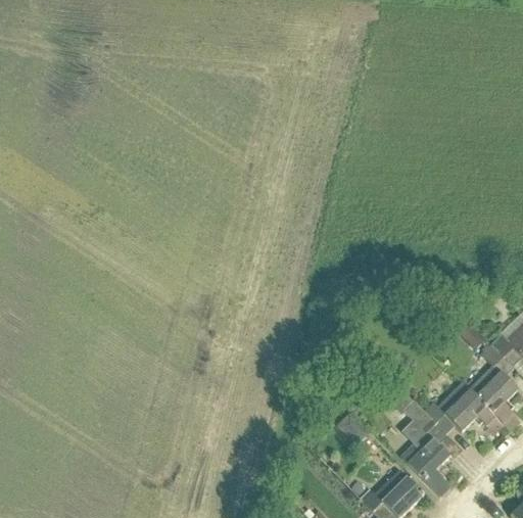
[(490,344),(513,367),(521,359),(522,360),(522,322),(505,340),(500,335),(490,344)]
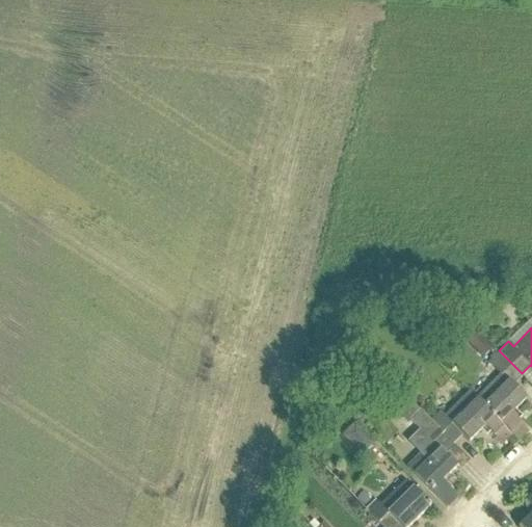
[(474,328),(464,338),(473,346),(482,337),(474,328)]
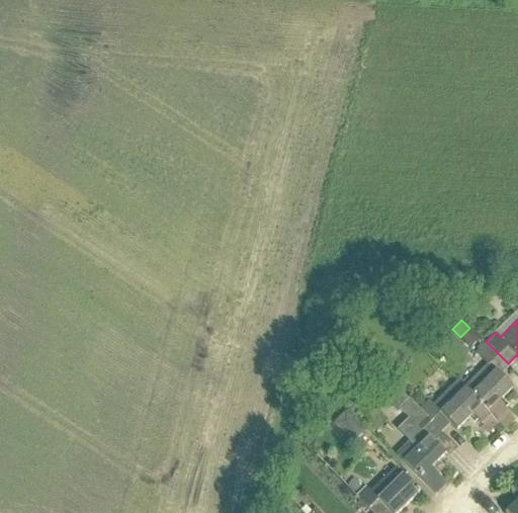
[(499,372),(508,363),(486,341),(476,350),(488,362),(463,386),(481,403),(481,404),(504,427),(514,418),(497,400),(512,386),(499,372)]
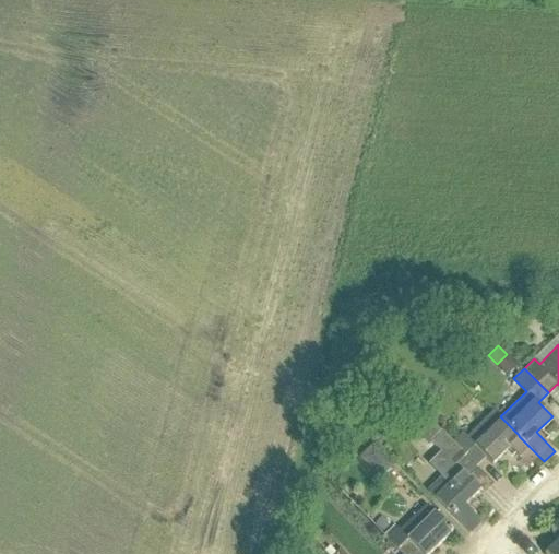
[(382,385),(389,391),(396,384),(390,377),(382,385)]
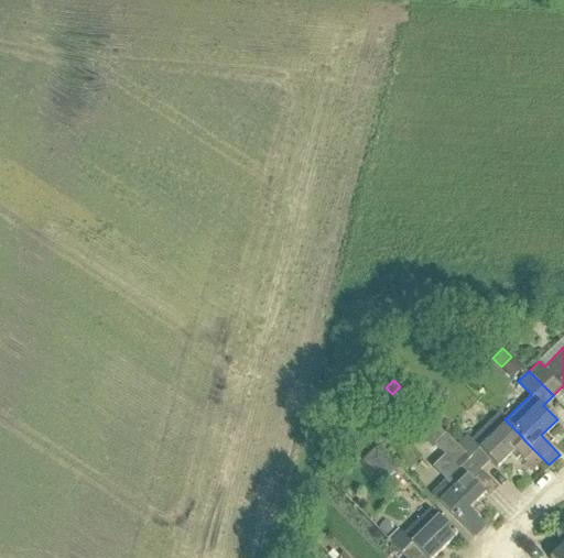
[(505,419),(498,412),(472,438),(466,433),(455,442),(479,467),(489,458),(496,465),(512,449),(531,468),(541,458),(523,439),(523,438),(505,419)]
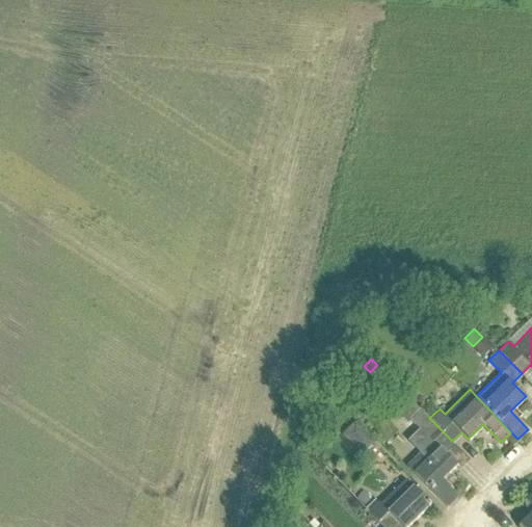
[(419,452),(406,465),(431,489),(448,506),(457,496),(441,479),(456,464),(444,450),(452,441),(429,418),(421,409),(410,419),(422,429),(408,442),(419,452)]
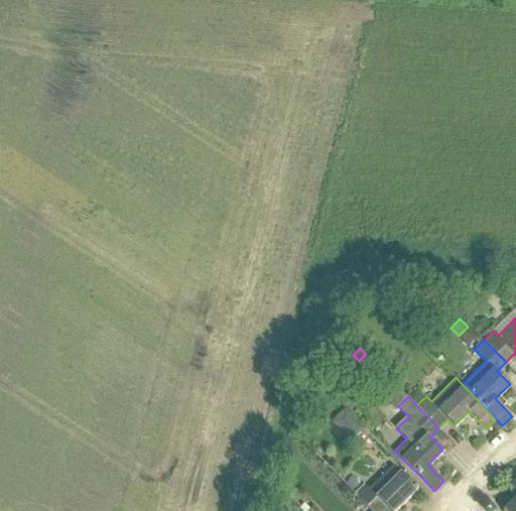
[(372,509),(373,510),(380,510),(385,506),(390,510),(392,510),(417,488),(393,464),(369,488),(364,482),(355,492),(372,509)]
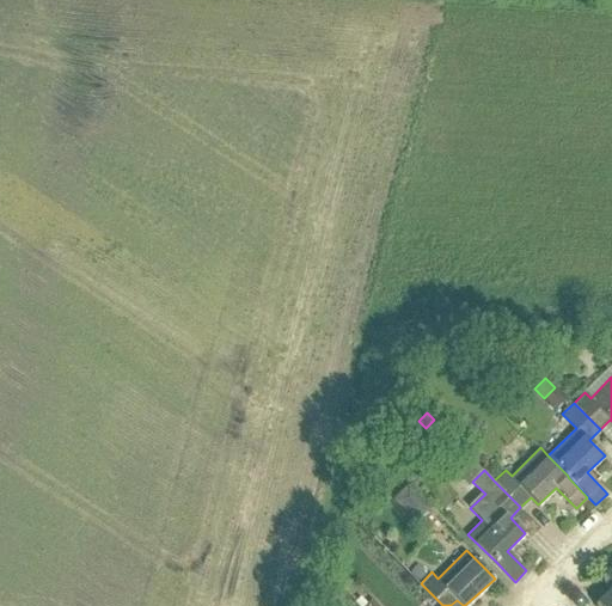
[(611,605),(611,556),(609,554),(609,555),(597,565),(611,581),(611,588),(598,603),(601,605),(611,605)]
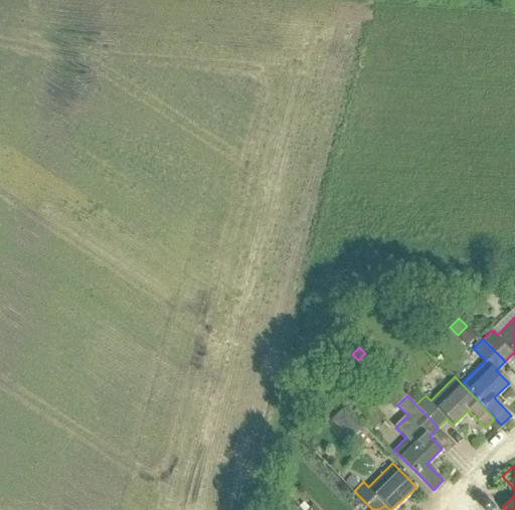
[(299,505),(304,509),(305,509),(310,505),(304,499),(299,505)]
